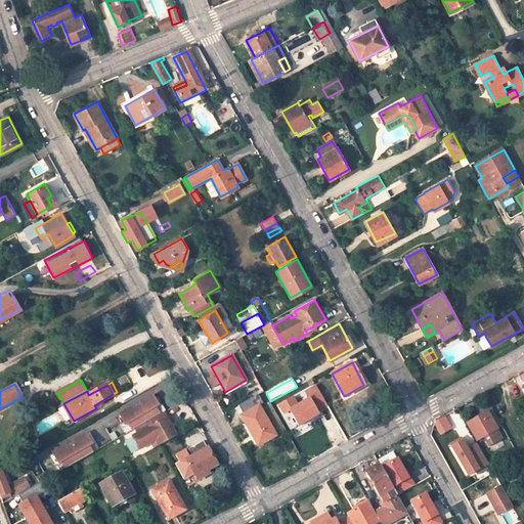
[(292,391),(273,402),(277,409),(296,399),(292,391)]
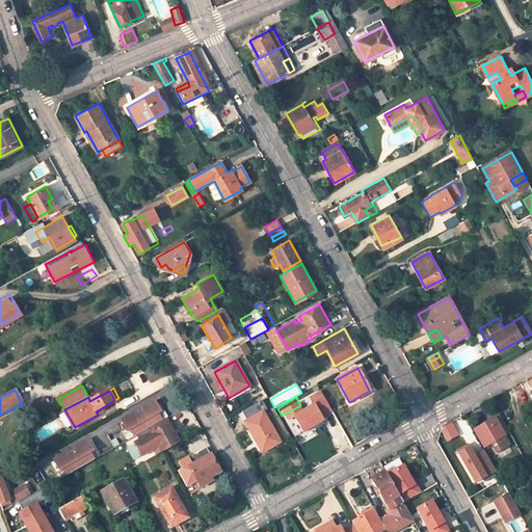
[(281,442),(264,413),(268,410),(263,401),(241,413),(249,428),(248,429),(262,453),(281,442)]
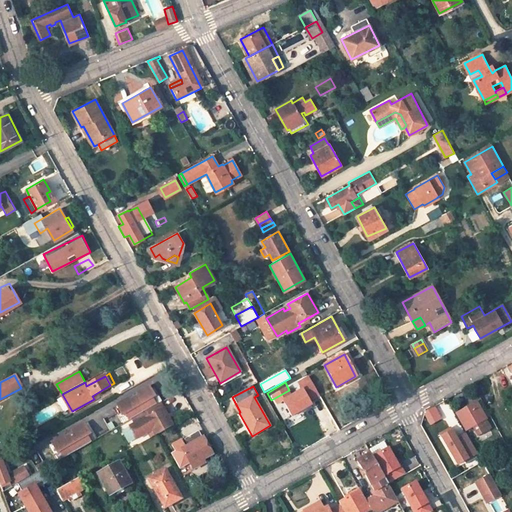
[(146,411),(157,405),(153,399),(156,397),(150,387),(139,393),(140,396),(131,401),(129,399),(118,405),(124,415),(127,414),(130,420),(134,418),(146,411)]
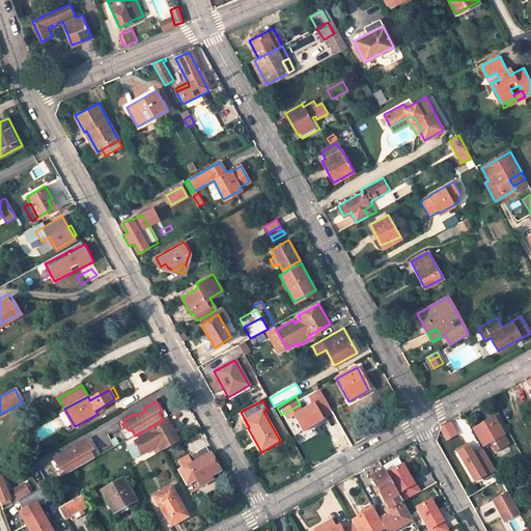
[(63,412),(58,415),(64,427),(70,424),(63,412)]
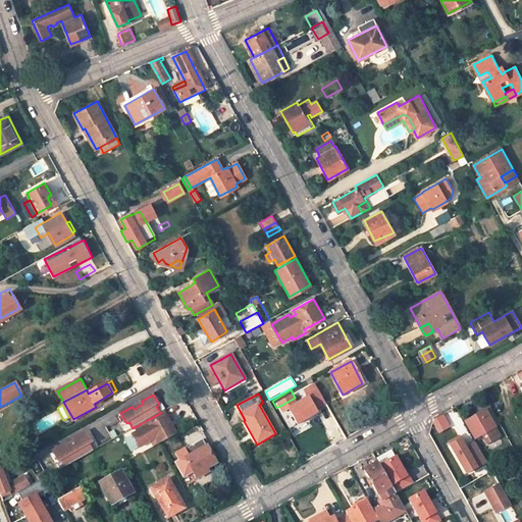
[(486,409),(465,421),(475,438),(496,426),(486,409)]
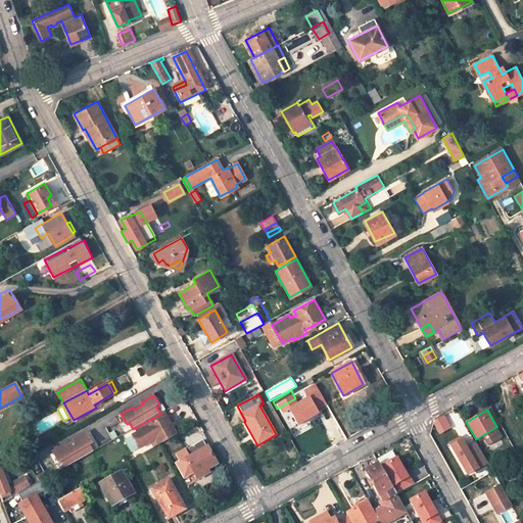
[(177,435),(163,412),(160,414),(149,420),(152,425),(140,431),(133,435),(139,447),(156,439),(159,444),(177,435)]
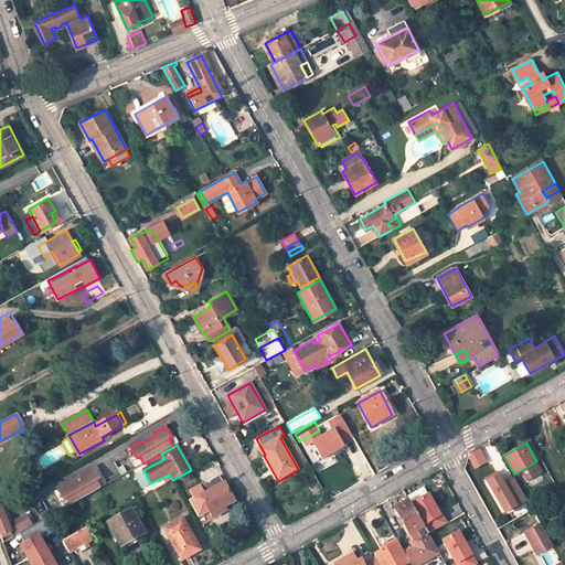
[(484,461),(479,448),(469,452),(469,455),(476,467),(484,461)]
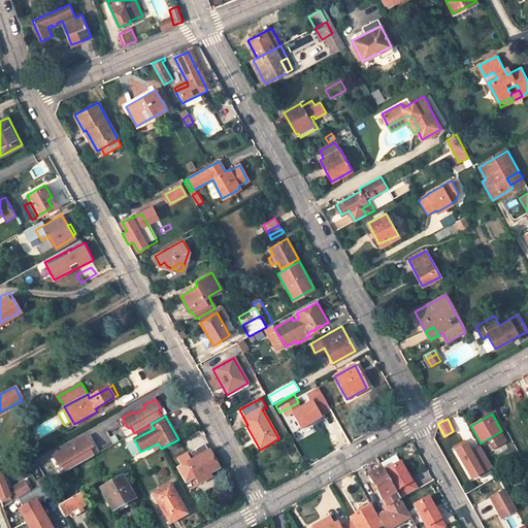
[(141,435),(154,429),(151,424),(138,431),(141,435)]
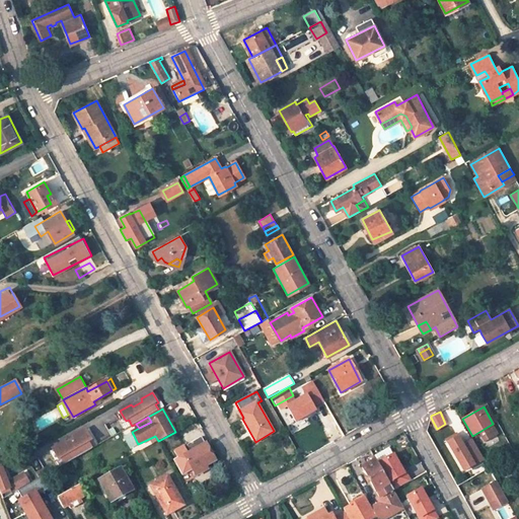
[(65,463),(92,448),(89,443),(91,442),(85,430),(74,437),(75,439),(66,444),(64,442),(53,449),(60,460),(62,458),(65,463)]
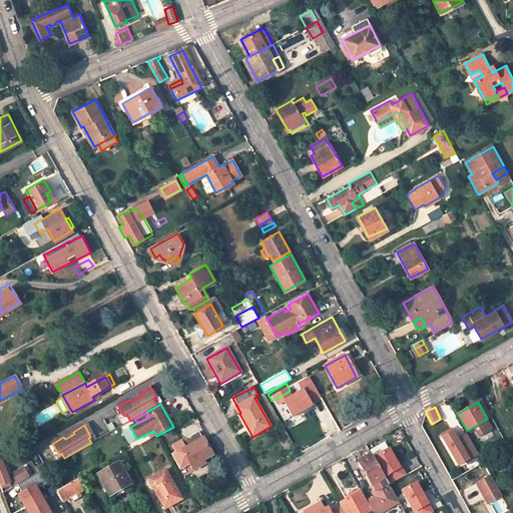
[(478,454),(467,434),(457,440),(451,429),(441,435),(458,465),(478,454)]
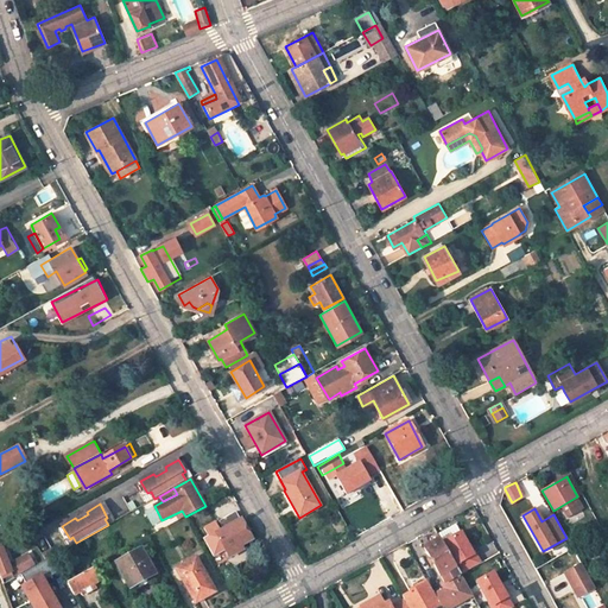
[(252,540),(236,512),(219,521),(222,530),(217,532),(229,557),(240,550),(239,548),(252,540)]
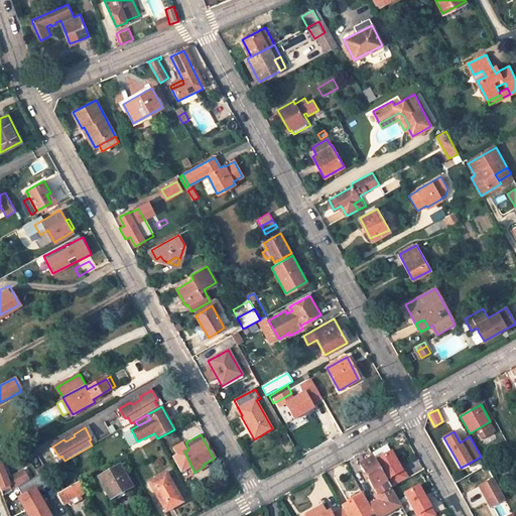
[(391,452),(376,460),(391,487),(408,478),(399,463),(398,464),(391,452)]
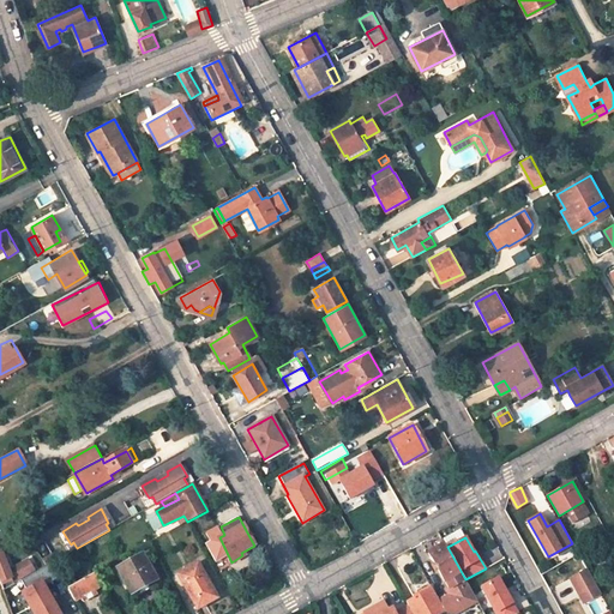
[(447,547),(445,543),(428,552),(451,591),(439,599),(446,613),(452,613),(477,601),(465,579),(447,547)]
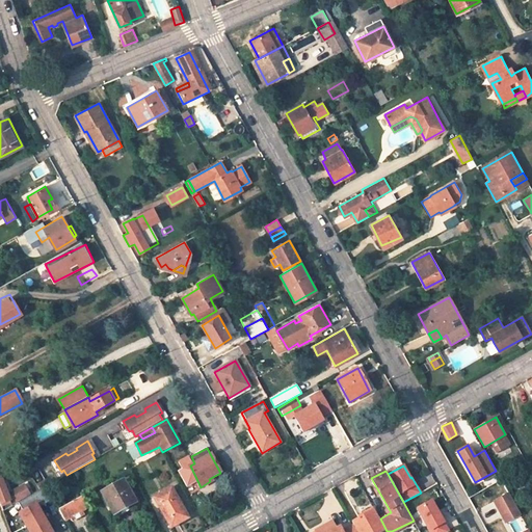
[(19,503),(31,496),(25,486),(8,496),(2,478),(2,479),(0,479),(0,503),(3,511),(19,503)]
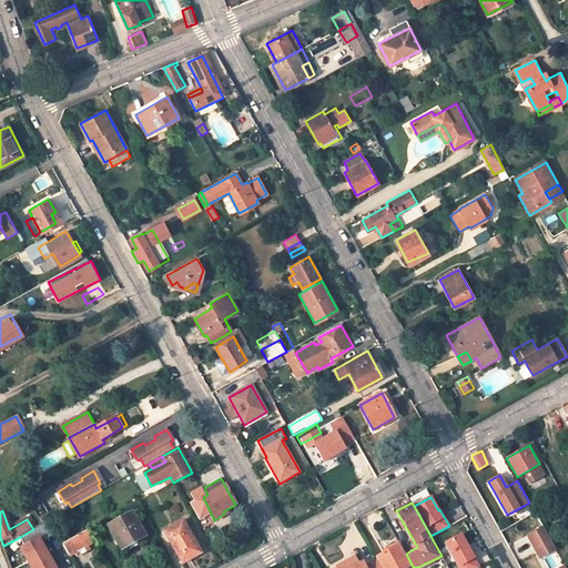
[(132,513),(108,526),(123,554),(139,545),(137,541),(145,536),(132,513)]
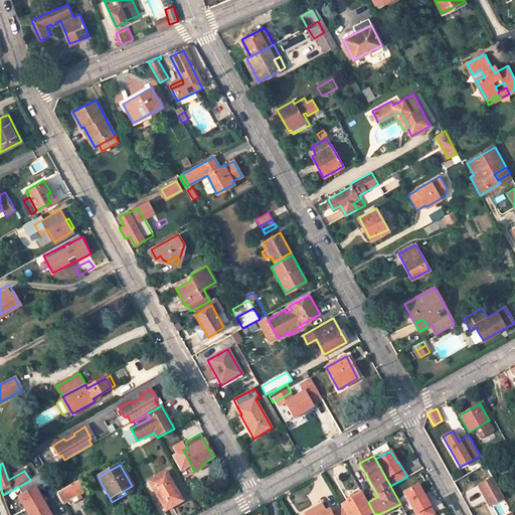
[(56,476),(51,468),(44,472),(49,480),(56,476)]
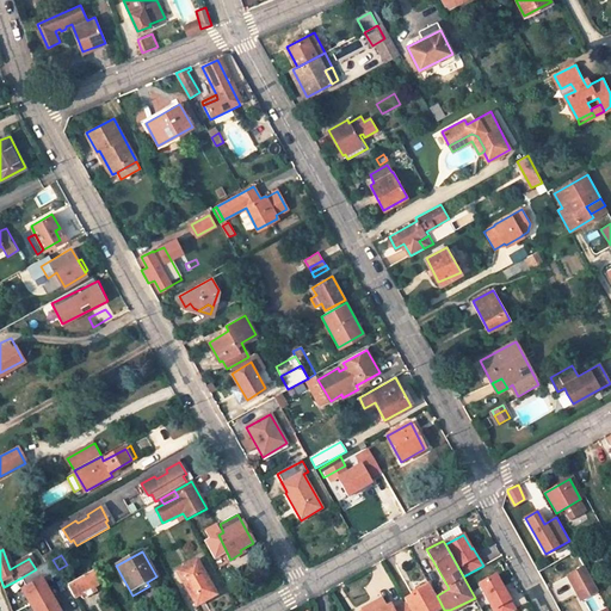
[(197,559),(177,572),(196,606),(217,594),(197,559)]
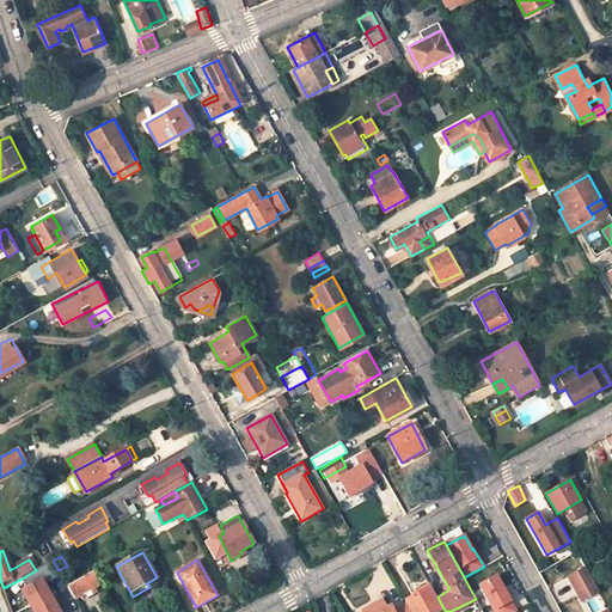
[(61,574),(59,570),(53,561),(36,570),(22,579),(26,588),(22,591),(34,611),(60,611),(44,583),(61,574)]
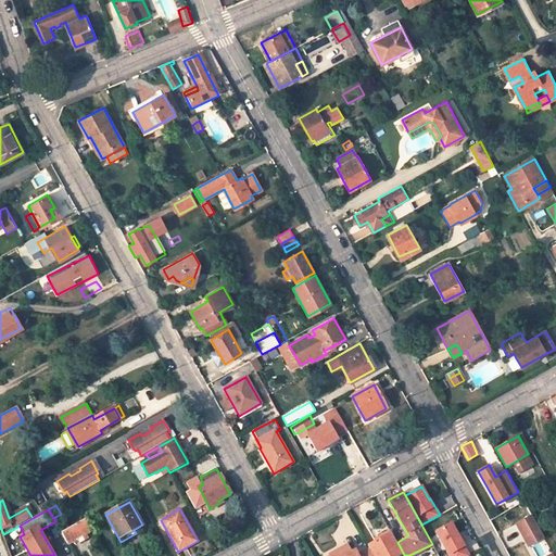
[(540,531),(531,516),(517,523),(525,539),(540,531)]
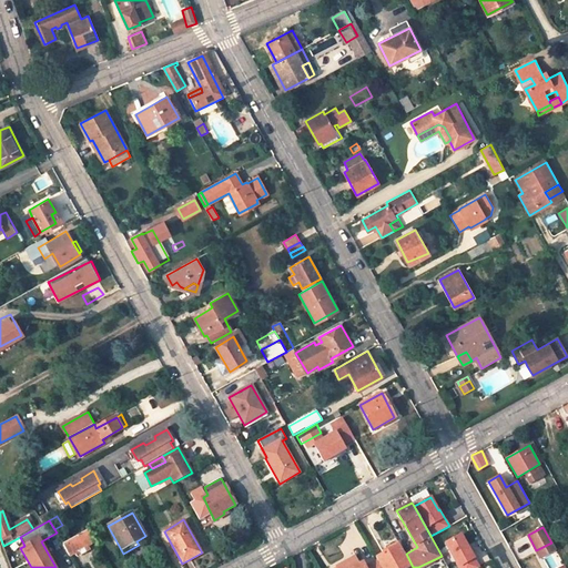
[(69,555),(94,541),(88,530),(62,544),(69,555)]
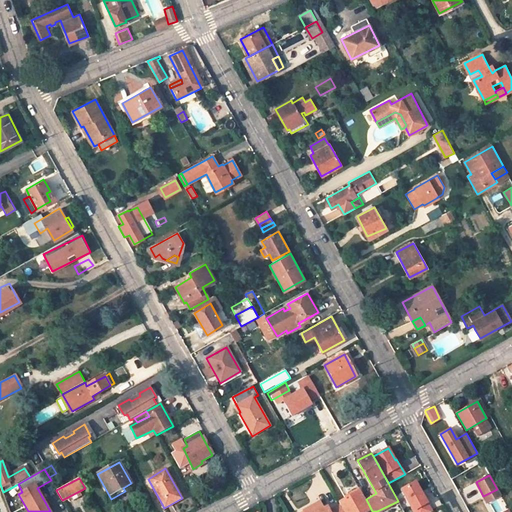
[(430,511),(432,511),(415,481),(402,489),(414,511),(430,511)]
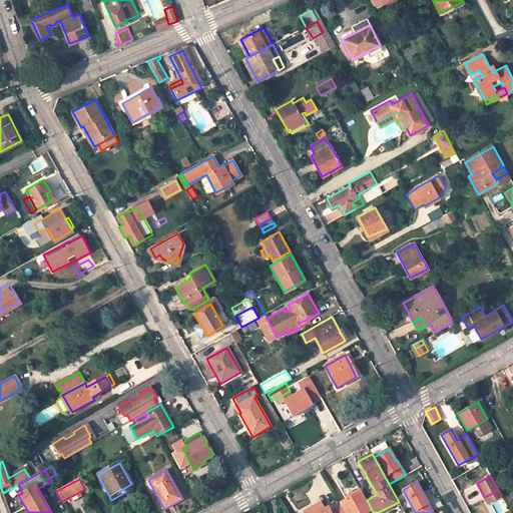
[(367,500),(361,490),(359,491),(370,512),(373,512),(367,500)]
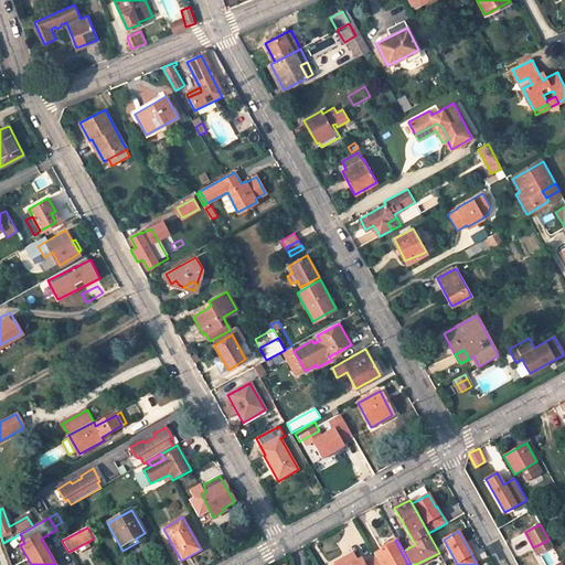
[(552,547),(548,540),(533,547),(537,555),(552,547)]
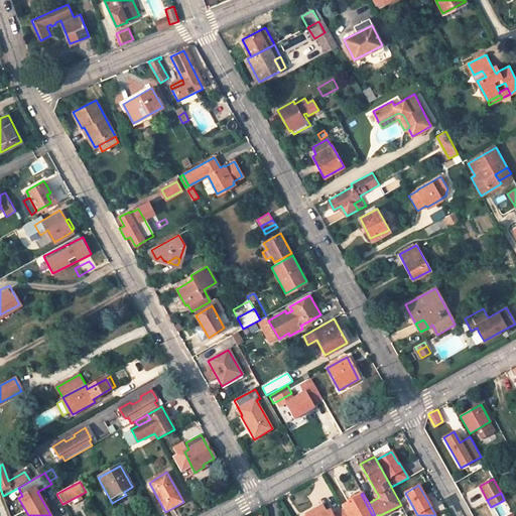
[(372,515),(361,494),(352,499),(352,500),(342,505),(344,508),(348,515),(372,515)]
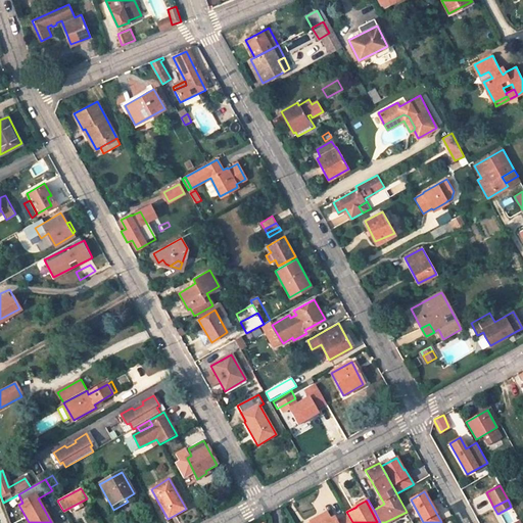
[(341,519),(338,514),(330,518),(326,512),(310,520),(311,522),(352,522),(348,515),(341,519)]
